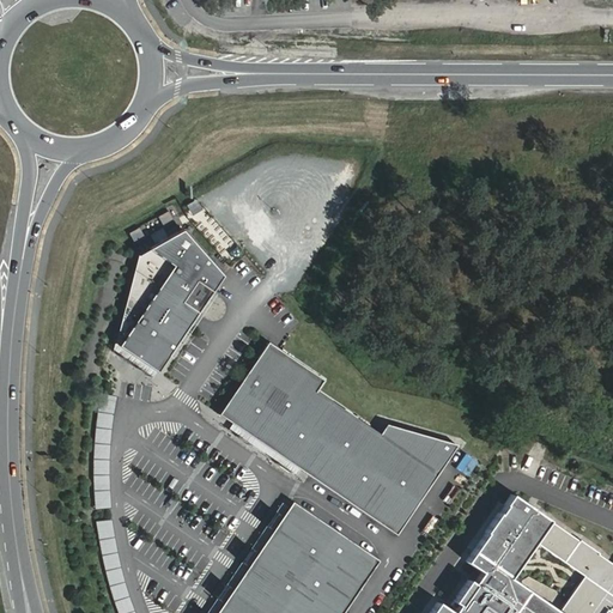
[(122,349),(157,371),(223,275),(183,229),(138,255),(115,344),(122,349)]
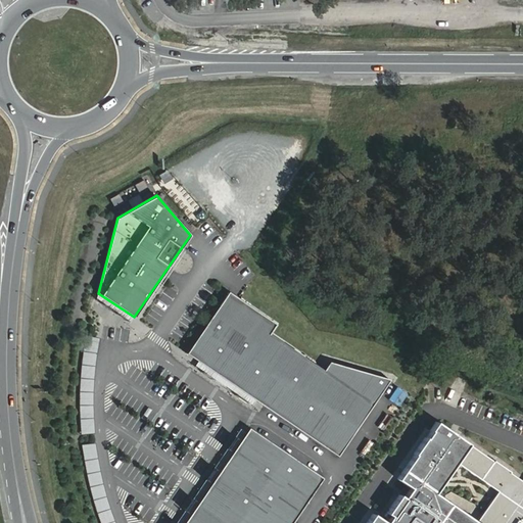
[(187,352),(338,454),(390,377),(330,362),(325,369),(271,333),(277,324),(229,291),(187,352)]
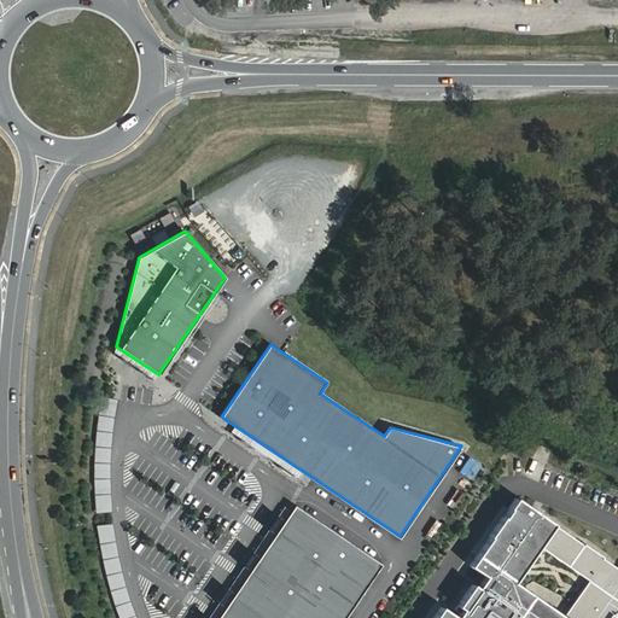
[(108,512),(117,398),(101,397),(92,511),(108,512)]
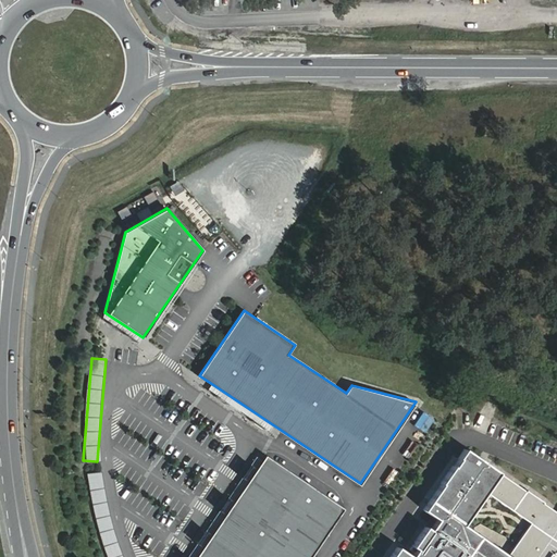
[(425,434),(435,419),(423,411),(413,426),(425,434)]
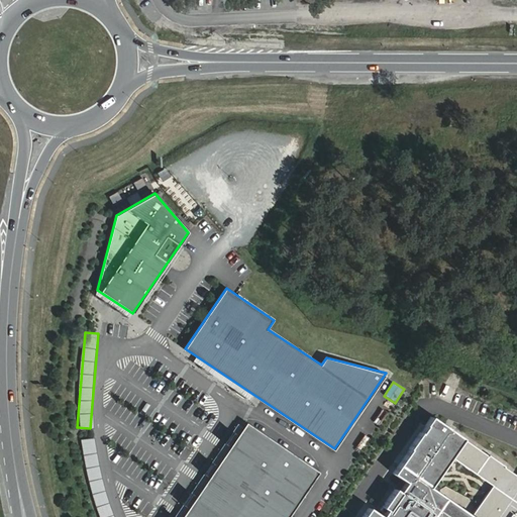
[(516,516),(516,476),(489,454),(488,455),(431,417),(392,473),(405,482),(398,492),(393,488),(379,508),(383,511),(380,515),(367,506),(358,516),(516,516)]
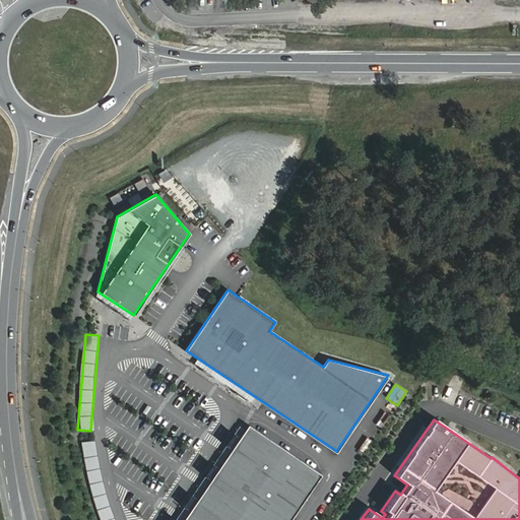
[(288,519),(321,472),(249,424),(182,519),(288,519)]
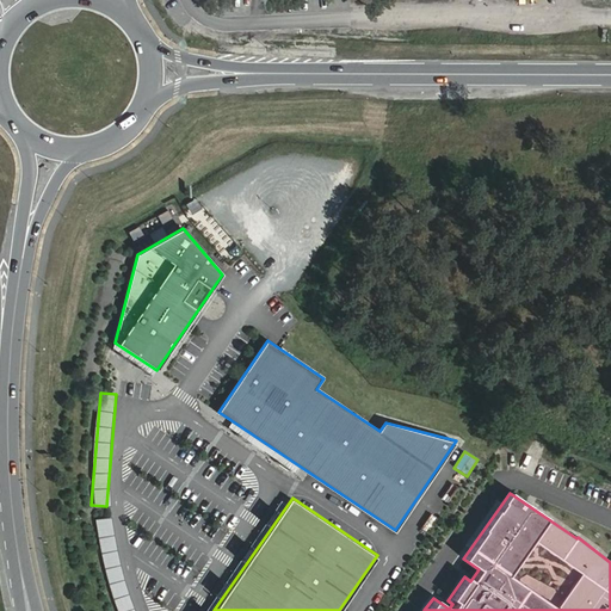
[(131,610),(112,517),(97,520),(116,610),(131,610)]
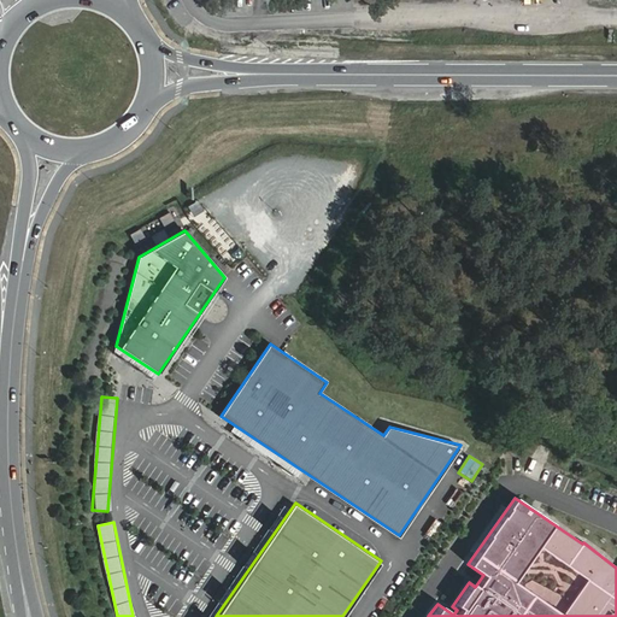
All buildings are outlined.
